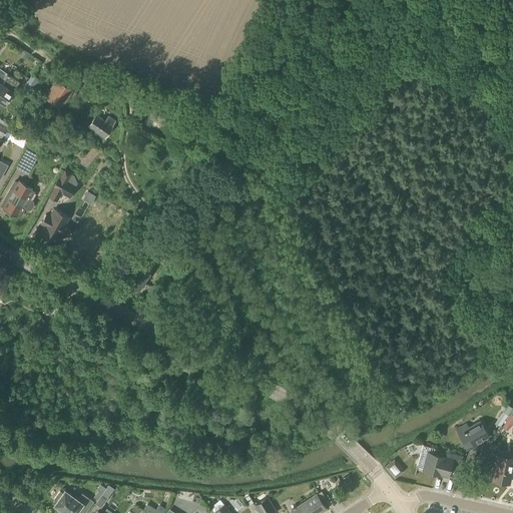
[(27,55),(22,51),(19,56),(24,59),(27,55)]
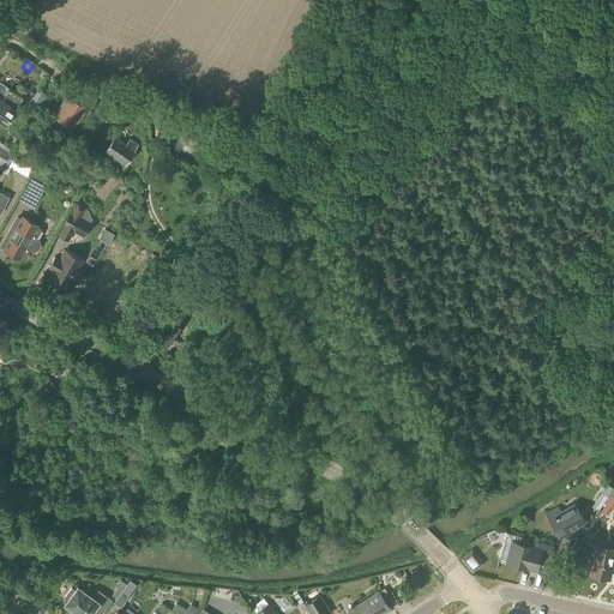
[(10,89),(0,102),(0,122),(5,127),(17,110),(16,109),(23,98),(10,89)]
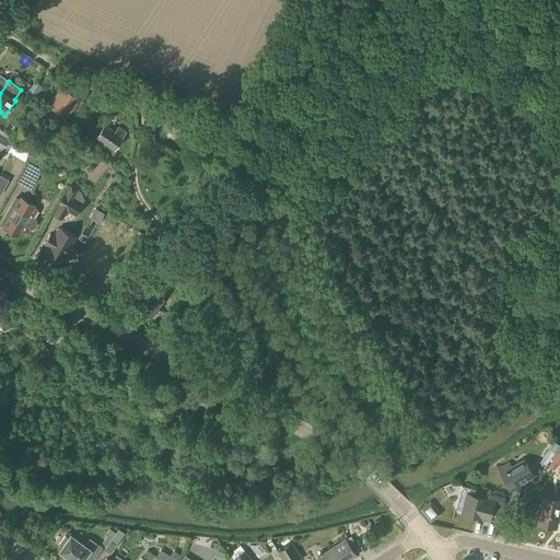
[(37,96),(43,86),(34,82),(30,89),(28,89),(23,98),(31,102),(35,95),(37,96)]
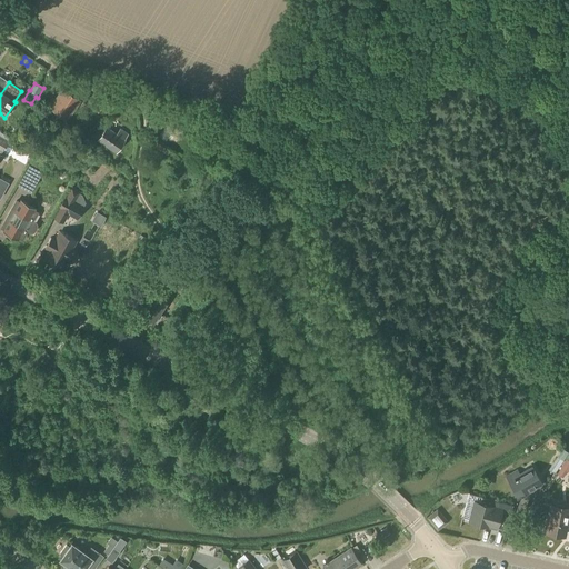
[(90,98),(85,95),(77,89),(72,95),(65,89),(51,108),(67,119),(80,100),(86,105),(86,106),(98,113),(107,100),(95,91),(90,98)]
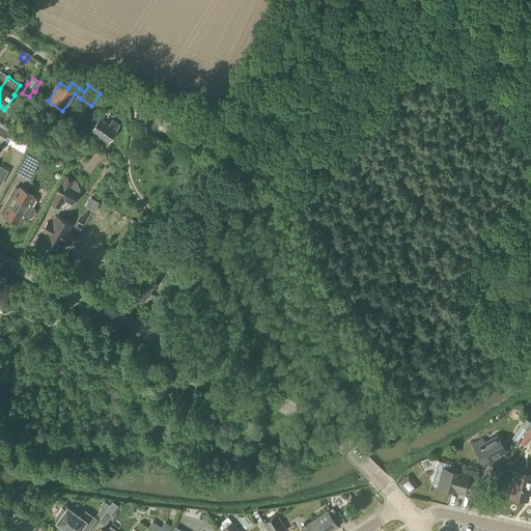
[(109,126),(100,119),(91,131),(108,142),(116,131),(119,126),(112,120),(109,126)]
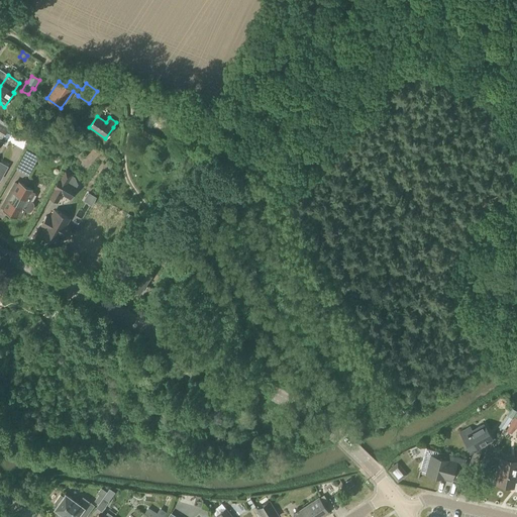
[(160,121),(151,130),(157,135),(166,126),(160,121)]
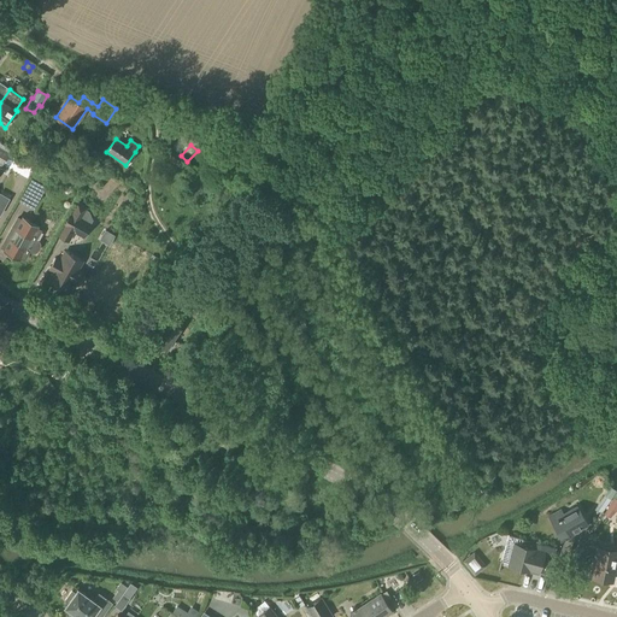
[(195,181),(201,172),(189,163),(183,171),(195,181)]
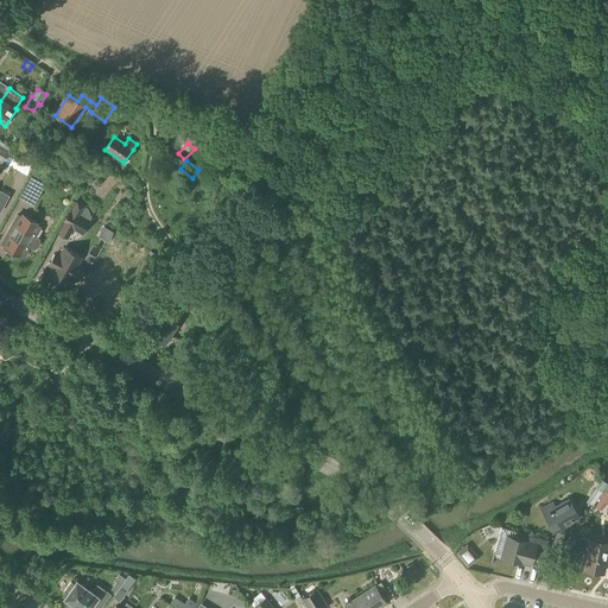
[(210,191),(215,184),(203,175),(198,182),(210,191)]
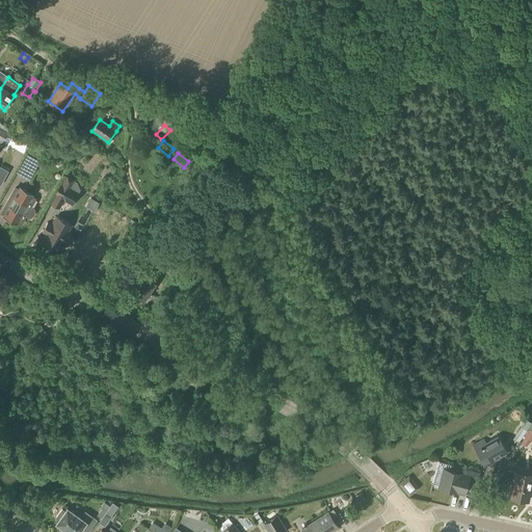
[(34,170),(38,162),(27,156),(23,163),(34,170)]
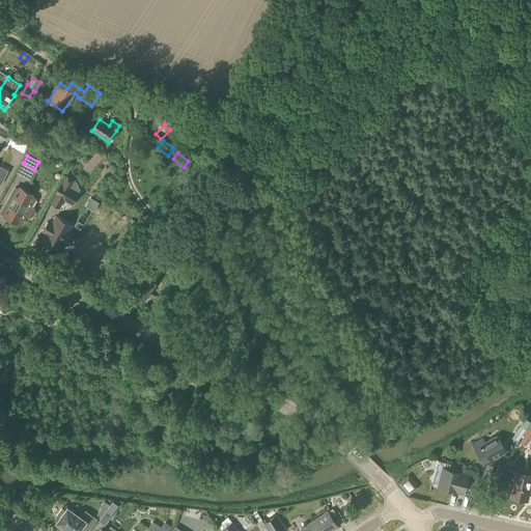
[(72,205),(79,193),(71,188),(75,179),(66,174),(49,203),(58,208),(63,200),(72,205)]
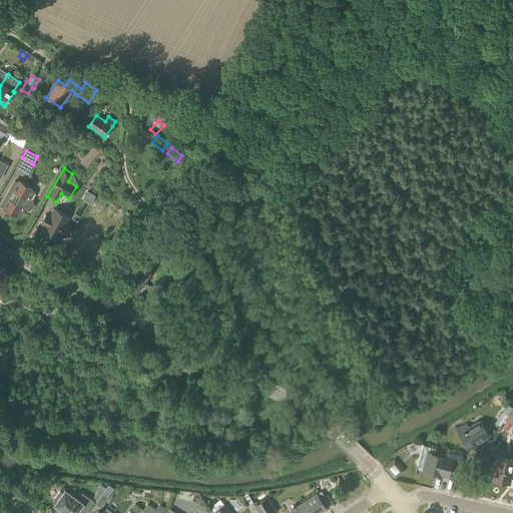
[(19,184),(14,181),(1,205),(3,206),(2,209),(16,217),(17,214),(19,216),(23,209),(27,211),(29,210),(30,210),(32,208),(33,207),(33,205),(33,203),(32,201),(29,199),(33,192),(28,189),(29,187),(21,182),(19,184)]
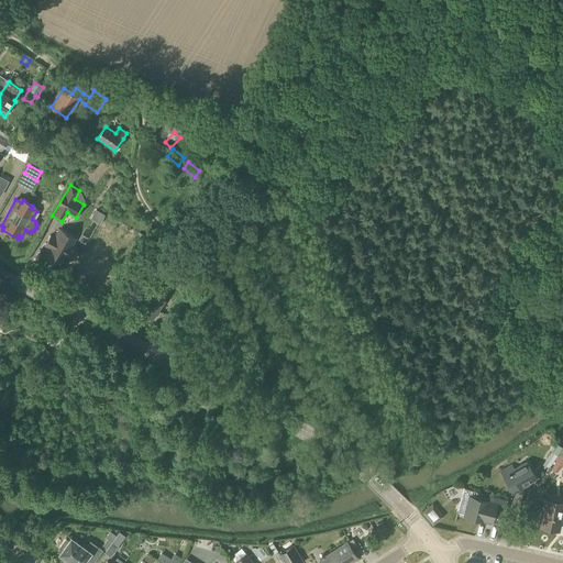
[(74,239),(58,230),(54,238),(51,235),(44,245),(48,247),(44,255),(45,256),(46,258),(50,261),(52,260),(59,265),(64,257),(69,261),(76,250),(69,246),(74,239)]
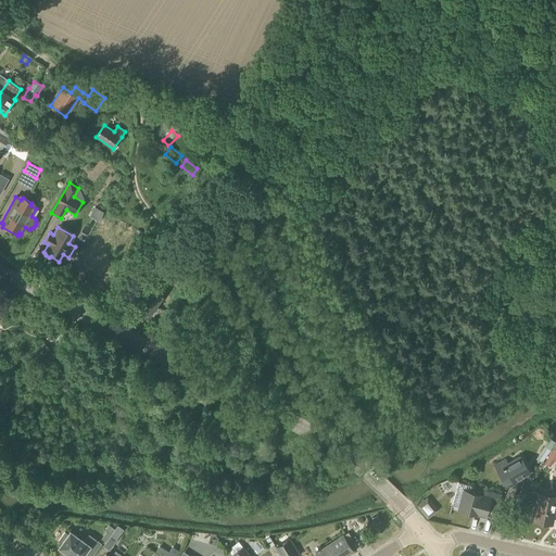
[(153,316),(159,308),(155,306),(163,295),(152,288),(158,279),(152,276),(143,288),(149,291),(138,306),(150,315),(153,316)]
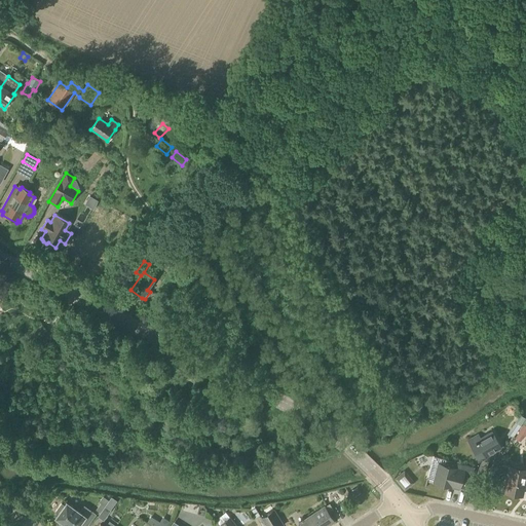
[(512,439),(525,418),(519,414),(506,435),(512,439)]
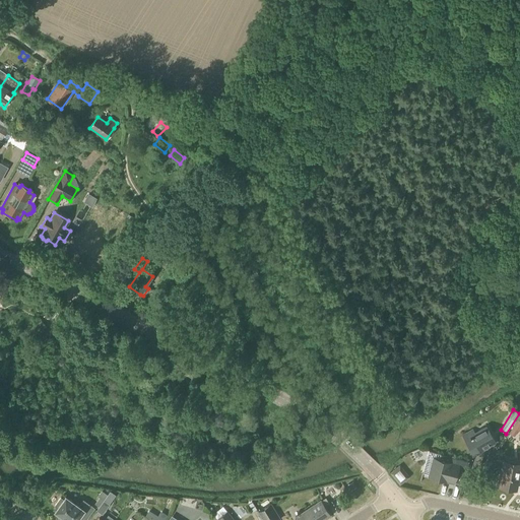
[(519,432),(519,429),(519,421),(518,419),(509,434),(514,437),(518,432),(519,432)]
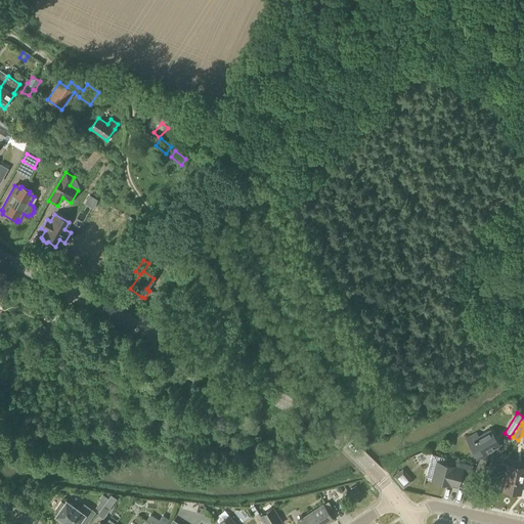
[(497,447),(489,431),(477,437),(475,434),(467,438),(477,457),(497,447)]
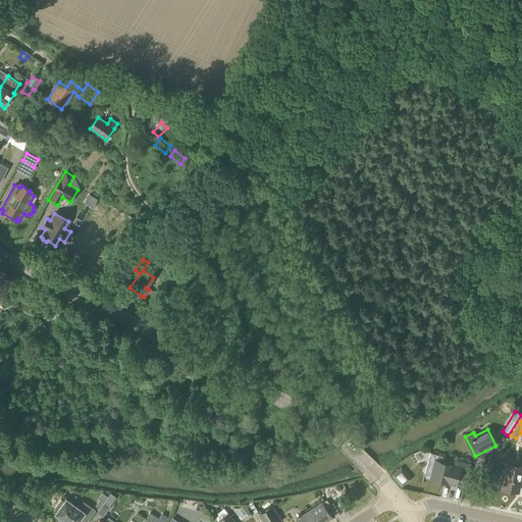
[(455,484),(460,467),(435,461),(430,478),(455,484)]
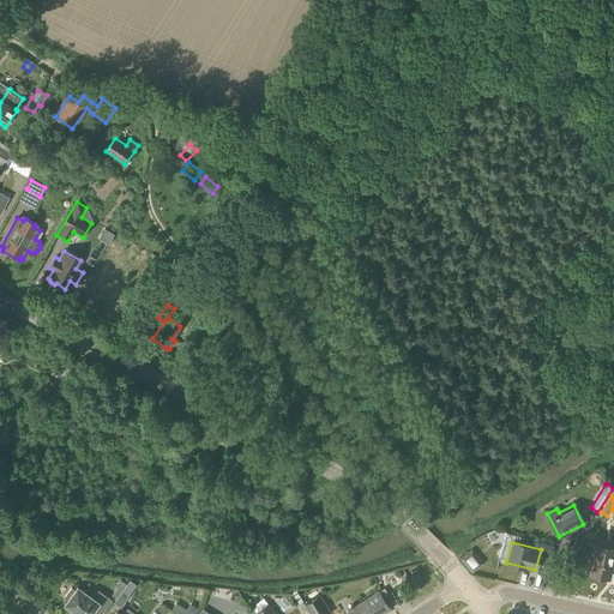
[(609,578),(613,554),(613,549),(594,546),(589,573),(609,578)]
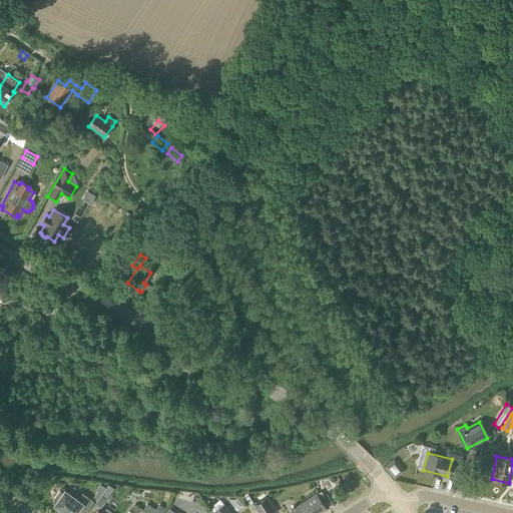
[(401,473),(397,468),(391,474),(395,479),(401,473)]
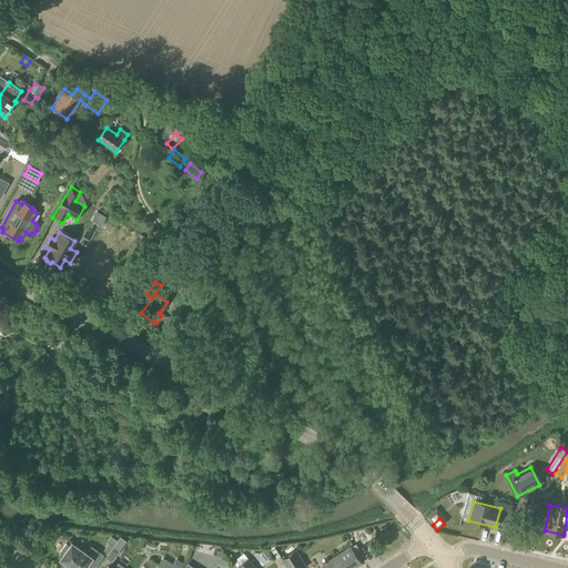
[(85,554),(71,543),(69,547),(66,545),(60,554),(62,555),(60,559),(72,567),(83,567),(88,564),(93,567),(102,556),(91,547),(85,554)]
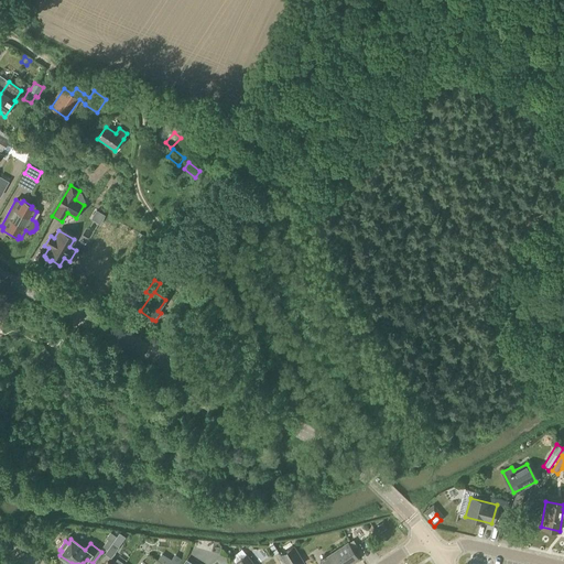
[(292,546),(290,542),(277,550),(284,563),(303,563),(304,563),(293,546),(292,546)]
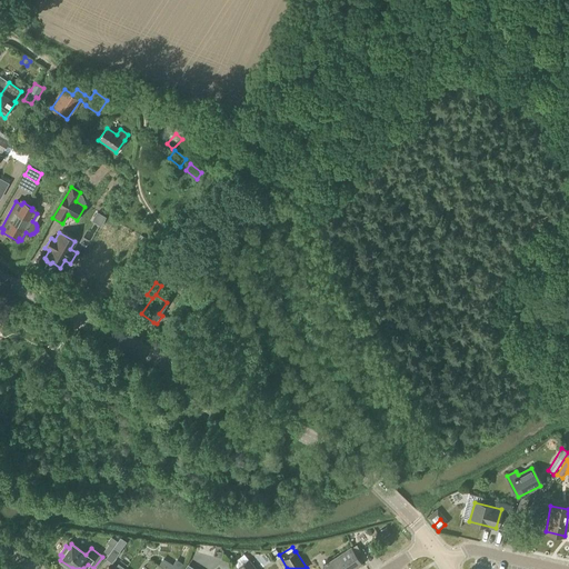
[(111,563),(119,552),(113,548),(106,559),(111,563)]
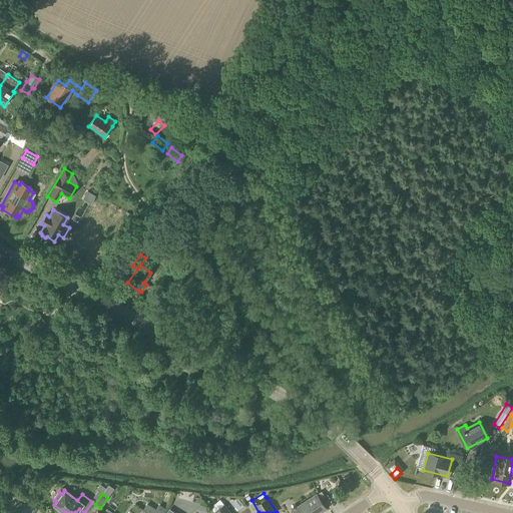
[(320,512),(326,509),(316,494),(291,511),(292,512),(320,512)]
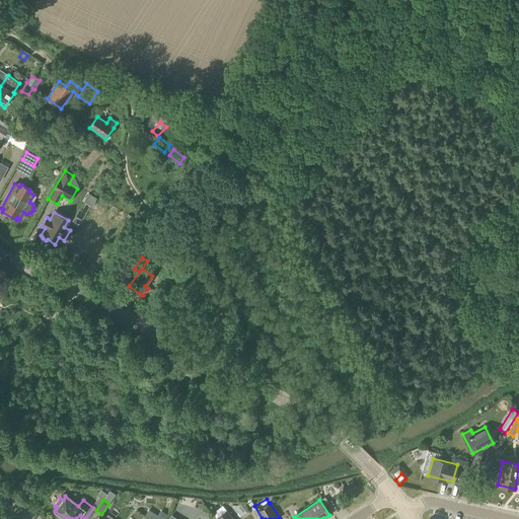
[(216,518),(233,518),(226,510),(216,518)]
